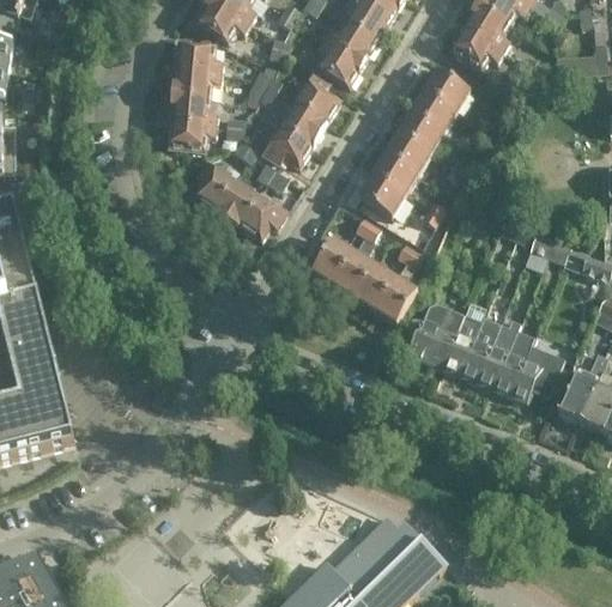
[(0,0),(0,28),(18,32),(22,18),(30,20),(34,22),(40,0),(0,0)]
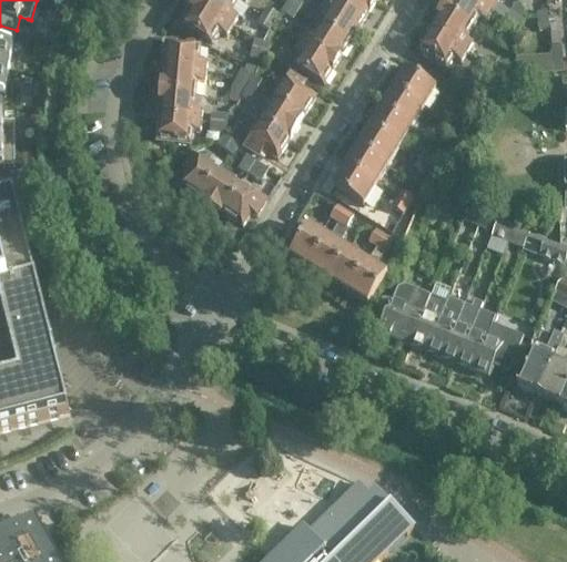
[(232,22),(196,0),(183,20),(212,38),(219,27),(226,31),(232,22)]
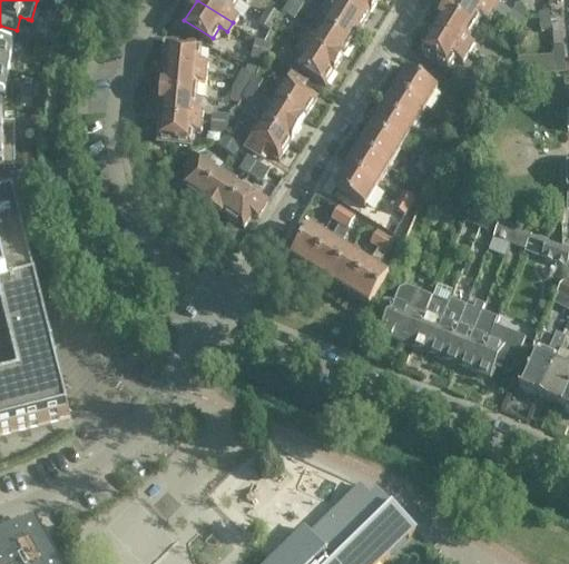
[(197,0),(233,22),(239,12),(232,8),(236,0),(197,0)]
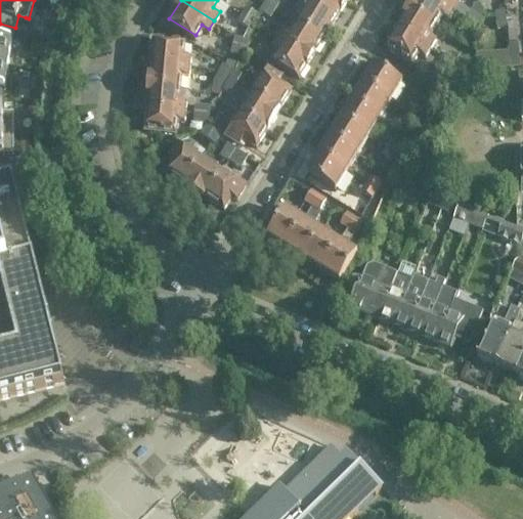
[(274,5),(265,0),(261,0),(258,5),(270,12),(274,5)]
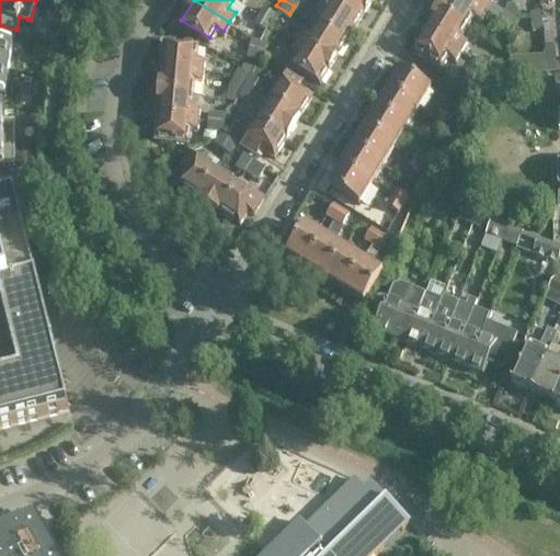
[(324,9),(318,21),(345,38),(358,18),(330,0),(321,0),(318,4),(324,9)]
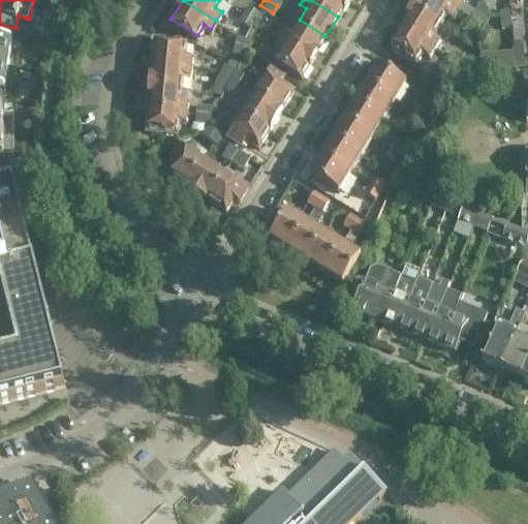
[(311,0),(338,17),(348,0),(311,0)]
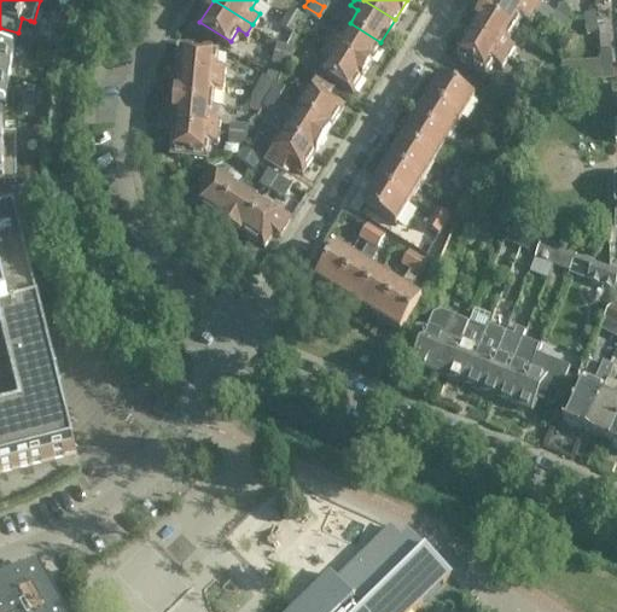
[(487,0),(483,6),(514,25),(522,12),(530,18),(536,7),(524,0),(487,0)]
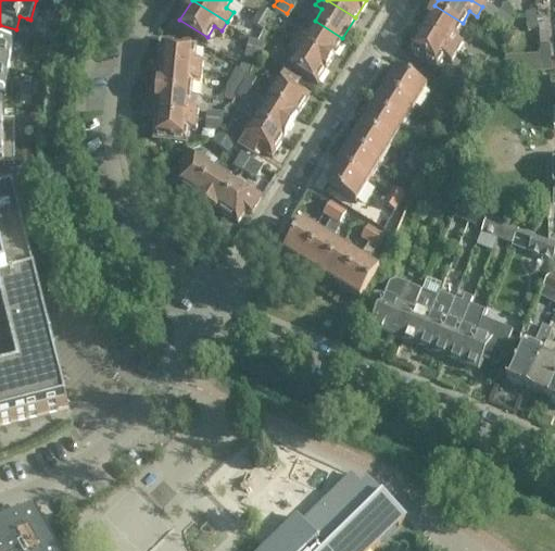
[(255,9),(268,17),(273,10),(260,2),(255,9)]
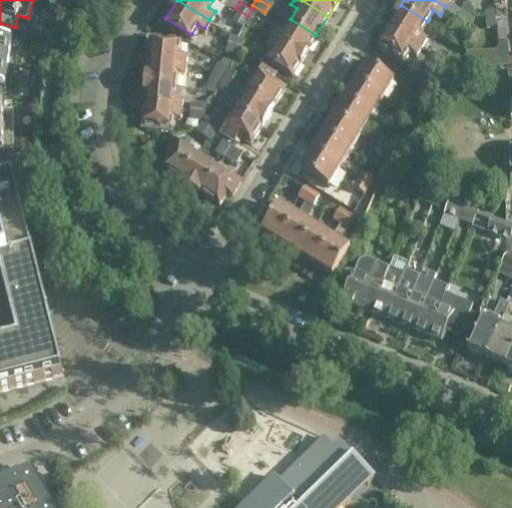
[(427,21),(401,5),(390,24),(422,44),(427,35),(421,31),(427,21)]
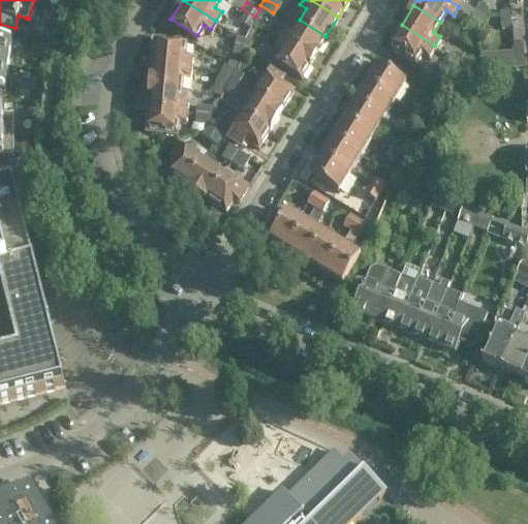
[(501,21),(509,20),(508,5),(500,6),(501,21)]
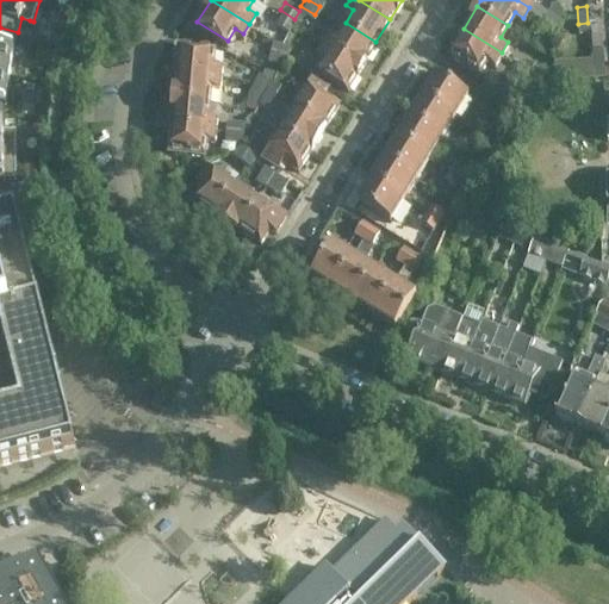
[(294,19),(280,10),(275,18),(290,26),(294,19)]
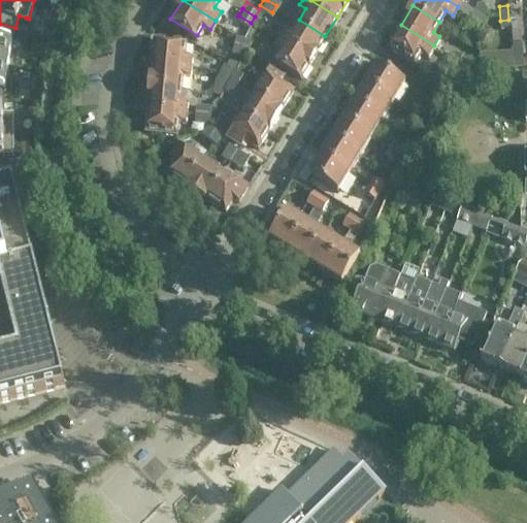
[(473,8),(469,17),(482,23),(486,15),(473,8)]
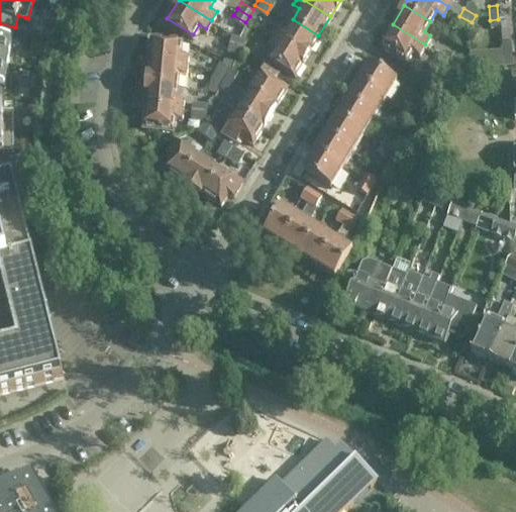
[(509,36),(508,11),(499,12),(501,37),(509,36)]
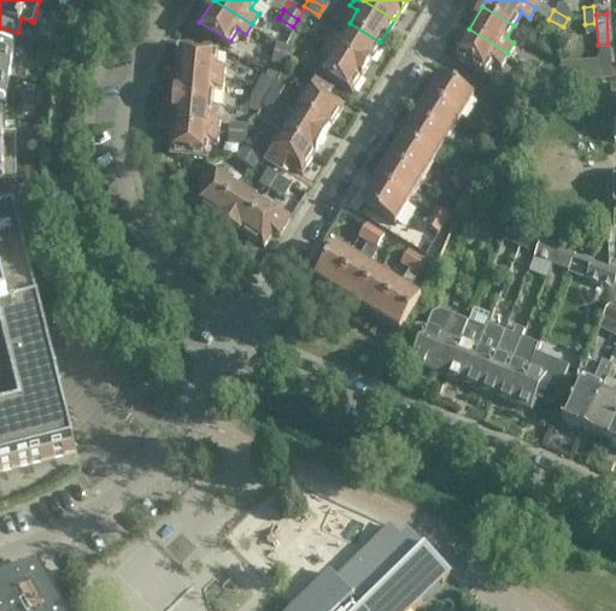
[(563,27),(549,19),(544,28),(557,35),(563,27)]
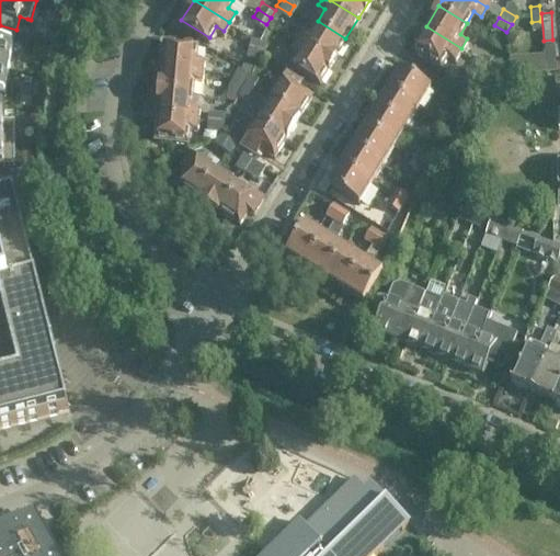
[(303,27),(297,36),(333,58),(345,38),(318,21),(310,32),(303,27)]
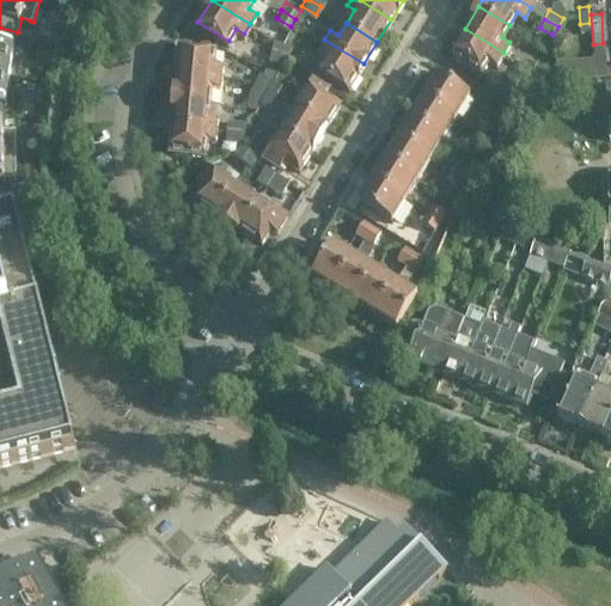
[(0,69),(11,72),(16,46),(18,32),(0,28),(0,69)]
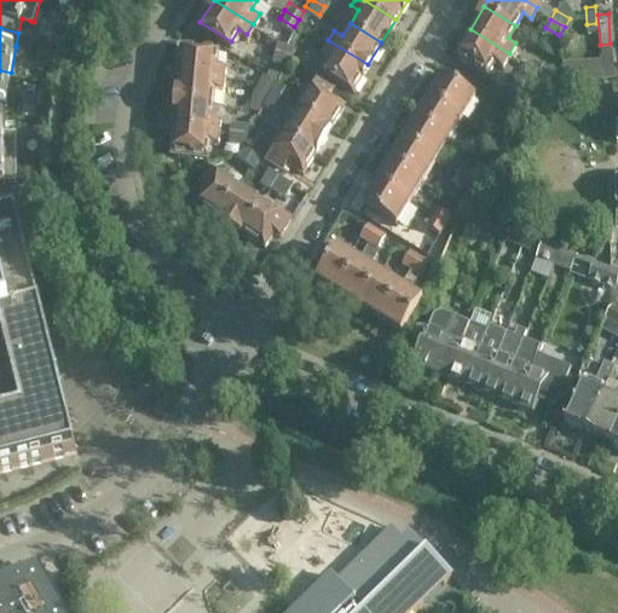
[(503,63),(509,53),(471,29),(456,52),(486,71),(495,58),(503,63)]
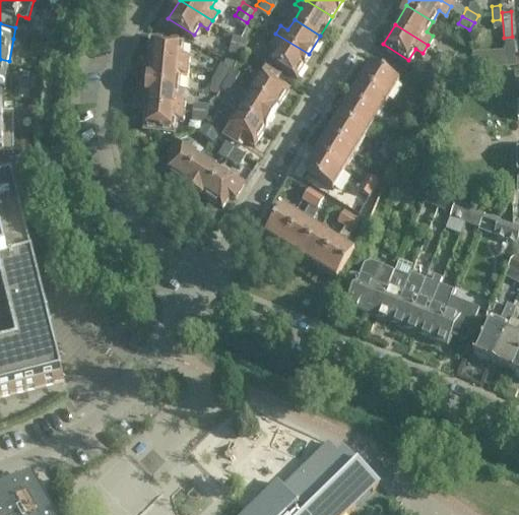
[(234,33),(232,41),(246,44),(248,36),(234,33)]
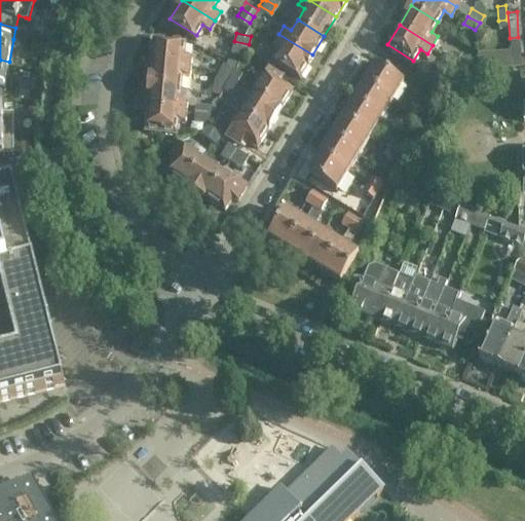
[(300,74),(312,54),(278,34),(273,43),(280,47),(273,58),(300,74)]
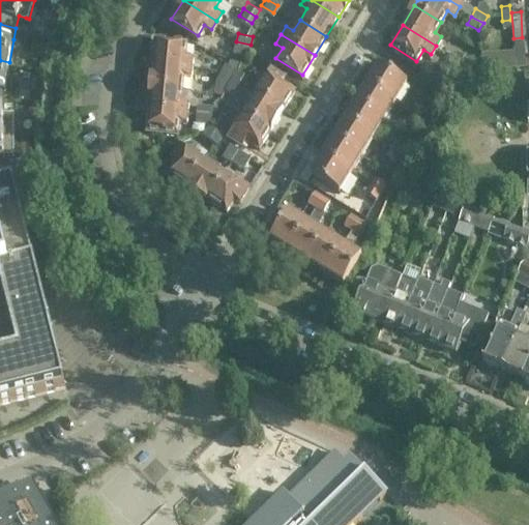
[(155,36),(153,60),(193,63),(194,53),(184,52),(185,39),(155,36)]
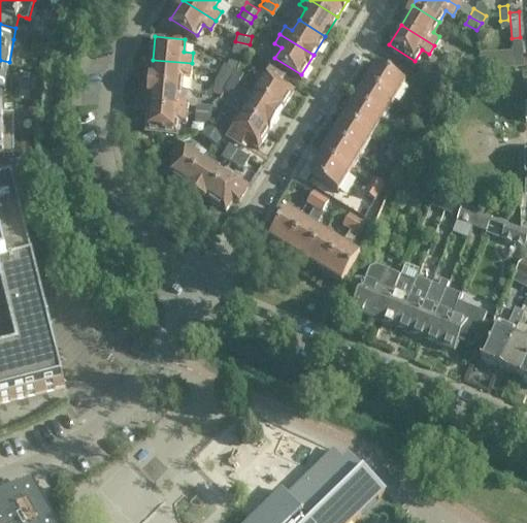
[(250,44),(235,41),(233,50),(248,53),(250,44)]
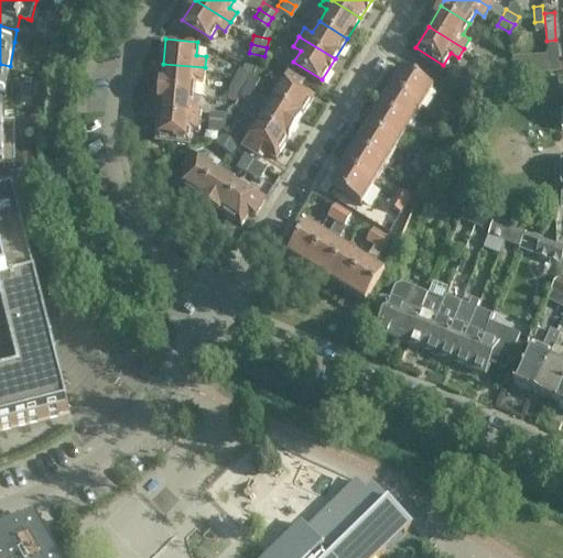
[(549,61),(558,59),(556,44),(548,45),(549,61)]
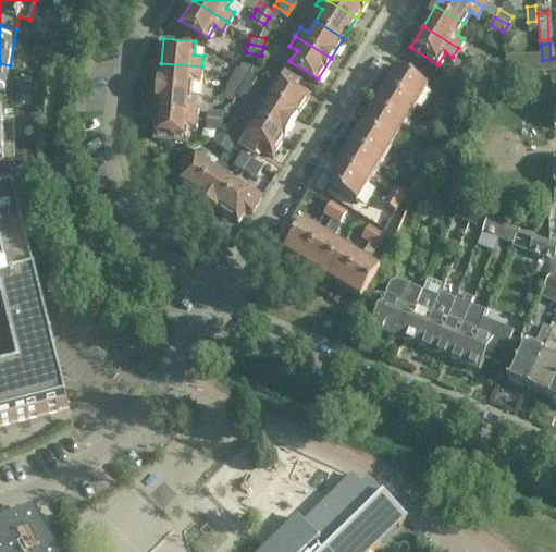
[(481,51),(477,59),(489,66),(494,59),(481,51)]
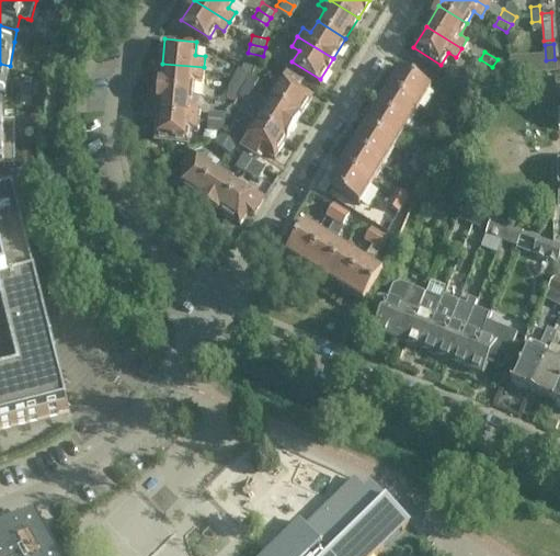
[(246,80),(251,71),(255,66),(243,58),(240,64),(238,63),(232,72),(246,80)]
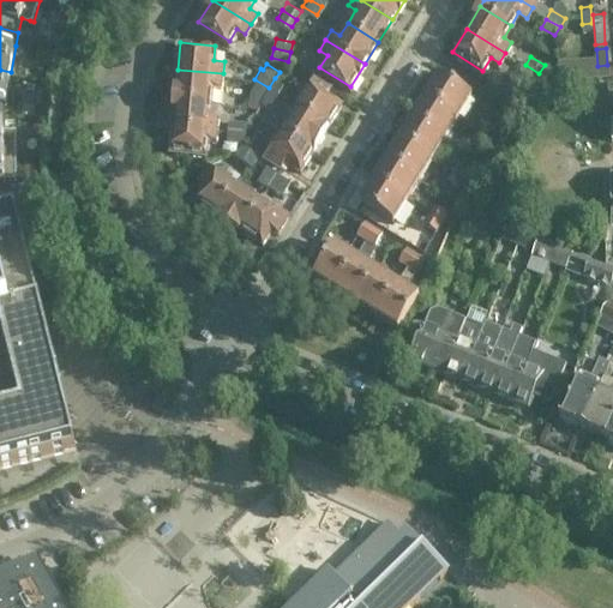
[(539,73),(526,65),(521,73),(534,82),(539,73)]
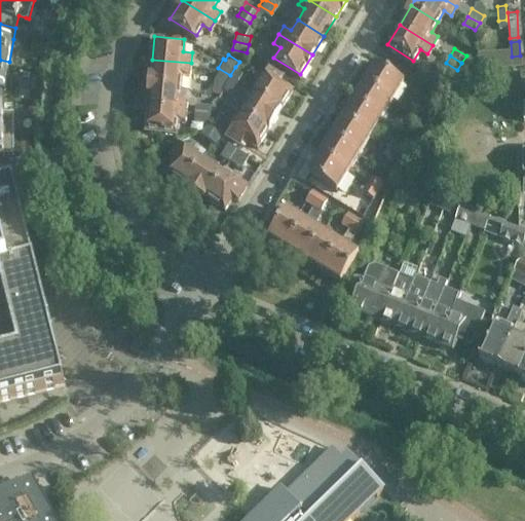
[(6,87),(9,62),(0,60),(0,96),(5,97),(6,87)]
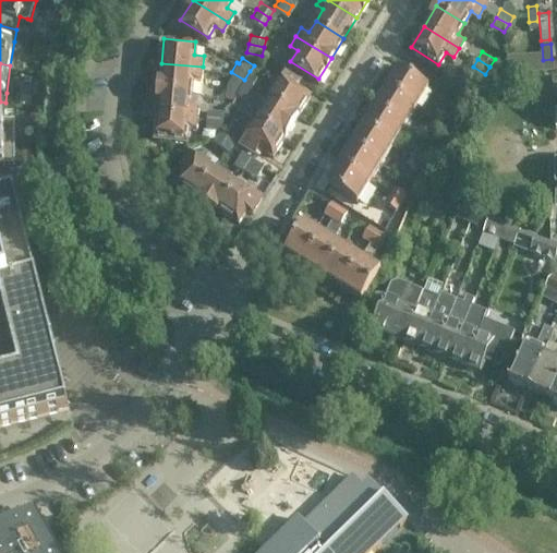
[(202,77),(203,67),(161,63),(159,87),(191,89),(192,77),(202,77)]
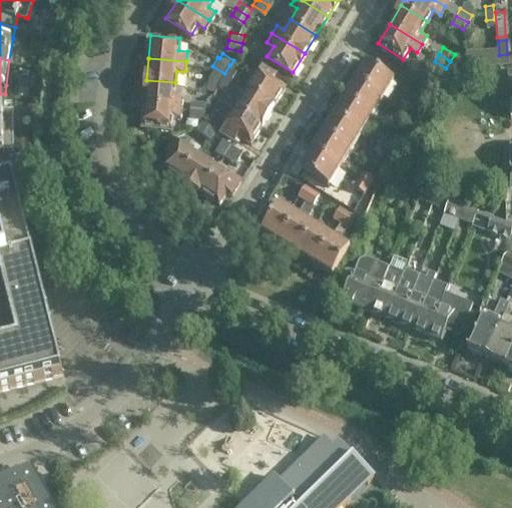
[(356,78),(383,95),(394,77),(367,60),(356,78)]
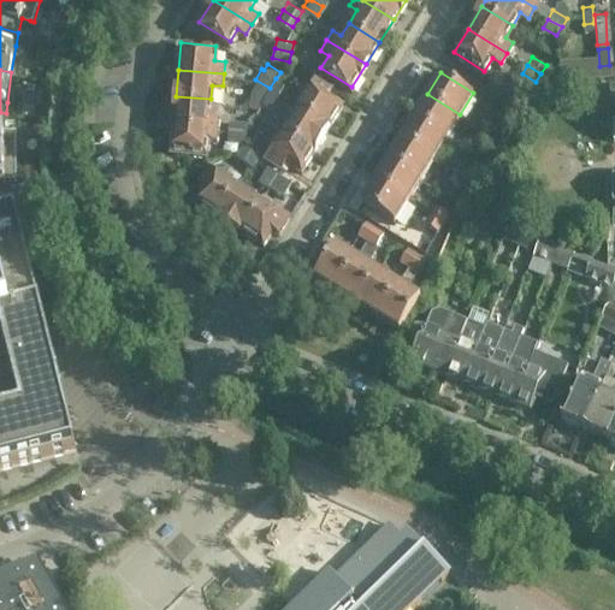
[(299,104),(299,105),(331,124),(344,102),(329,93),(332,86),(315,75),(297,102),(299,104)]
